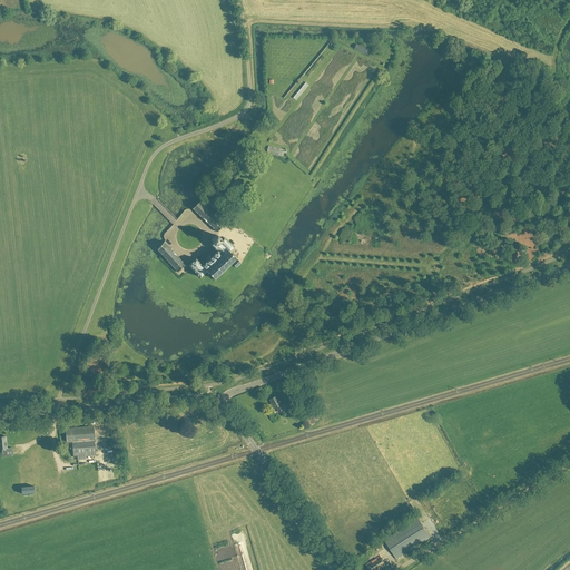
[(356,45),(354,49),(366,55),(369,50),(356,45)]
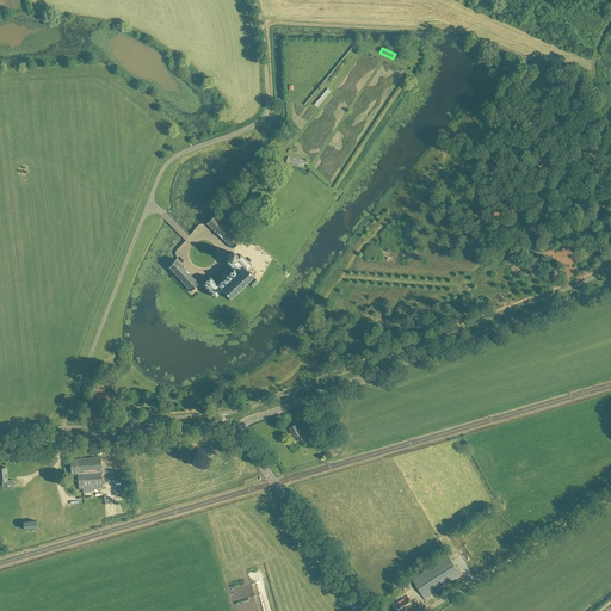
[(331,91),(328,88),(314,105),(318,107),(331,91)]
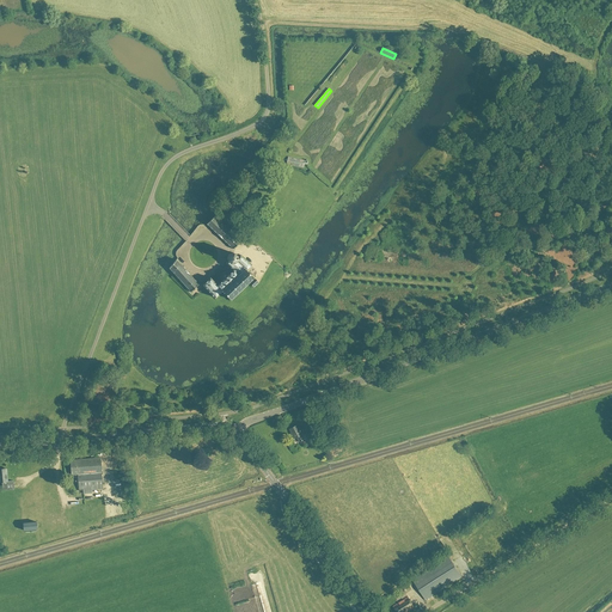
[(286,164),(304,167),(305,160),(287,157),(286,164)]
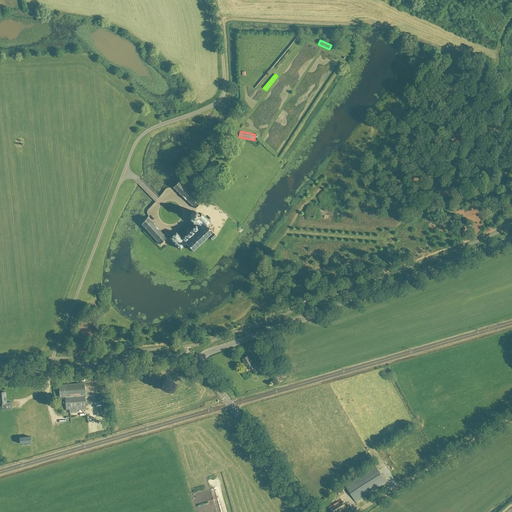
[(184,174),(188,179),(196,171),(191,166),(184,174)]
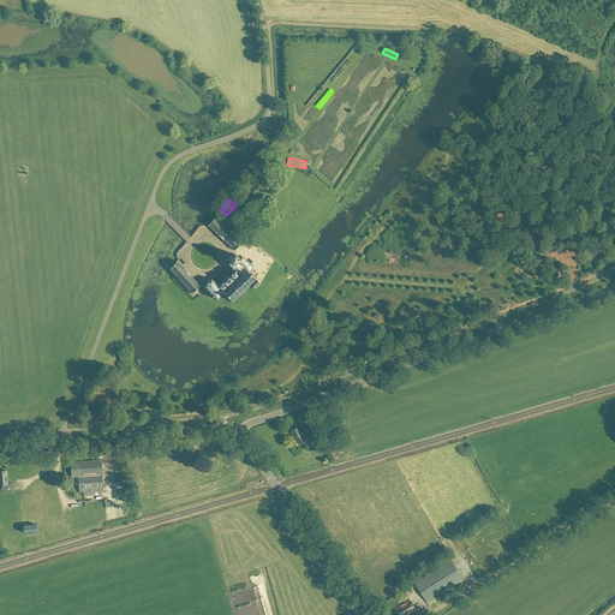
[(218,215),(208,225),(234,250),(242,243),(233,234),(236,232),(218,215)]
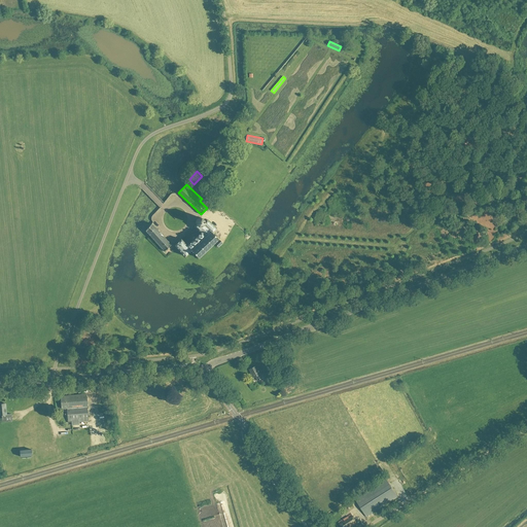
[(207,219),(206,220),(204,222),(203,219),(201,217),(198,218),(196,220),(196,223),(197,224),(195,226),(201,233),(187,245),(181,239),(175,245),(185,256),(191,250),(199,257),(214,243),(217,247),(221,243),(213,234),(215,233),(213,231),(216,229),(207,219)]
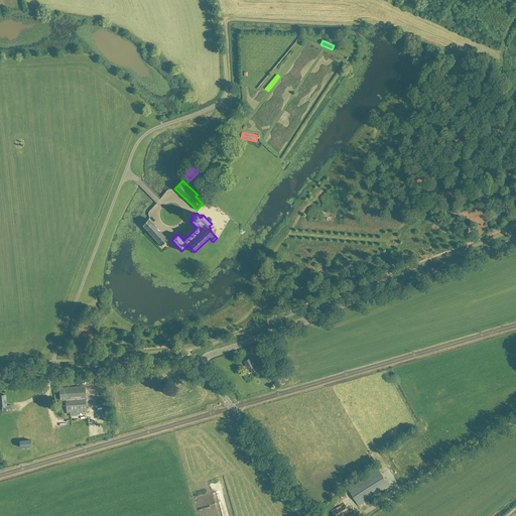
[(146,230),(161,246),(167,240),(148,219),(142,225),(146,230)]
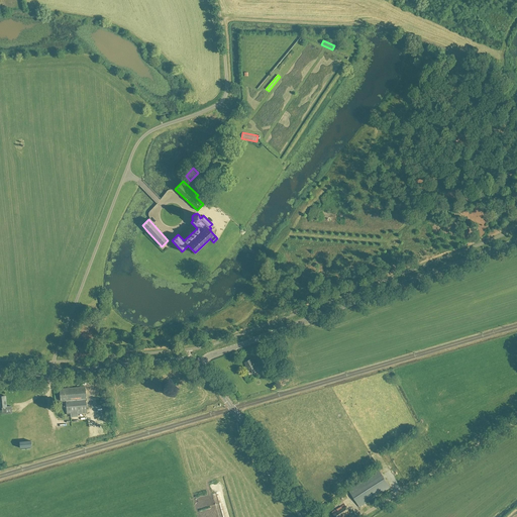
[(0,346),(21,343),(20,339),(6,341),(6,338),(0,338),(0,346)]
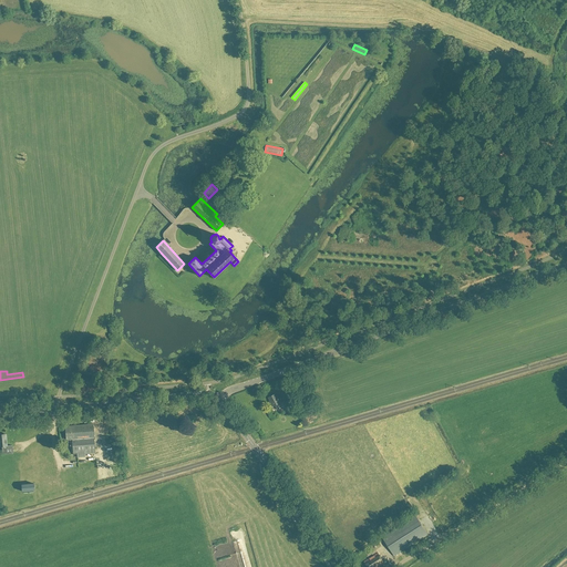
[(276,394),(268,398),(274,406),(276,405),(278,410),(286,405),(284,401),(280,402),(276,394)]
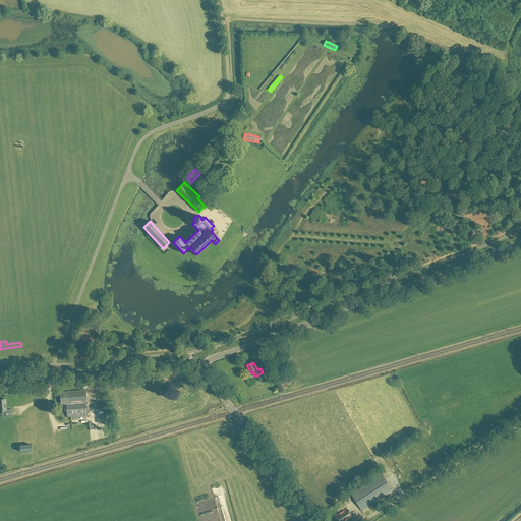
[(87,402),(85,390),(60,392),(61,404),(66,404),(87,402)]
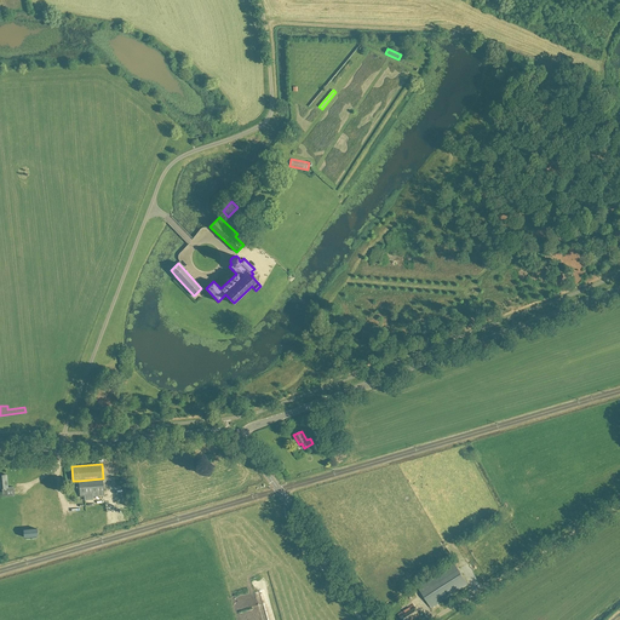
[(9,486),(9,475),(6,475),(0,475),(0,488),(3,488),(3,495),(15,494),(13,487),(7,487),(7,486),(9,486)]
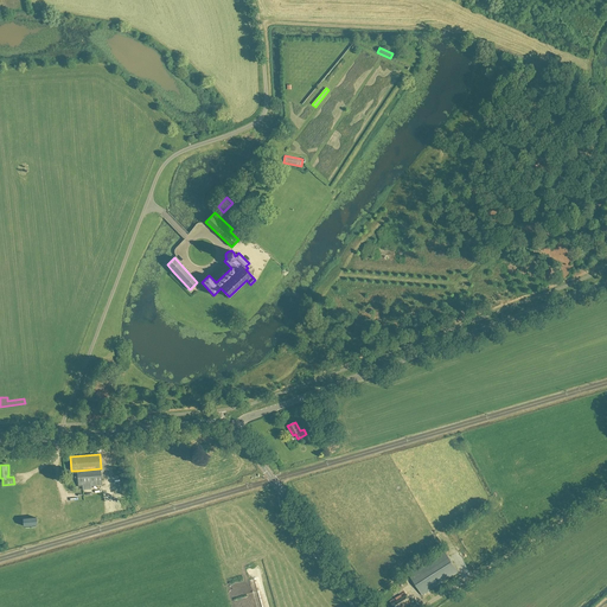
[(102,485),(101,468),(77,471),(78,486),(82,486),(83,490),(90,489),(90,486),(102,485)]
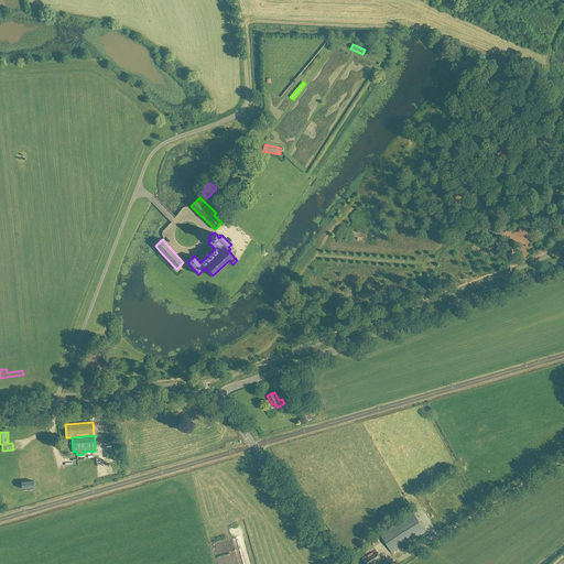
[(425,532),(413,512),(380,534),(392,553),(425,532)]
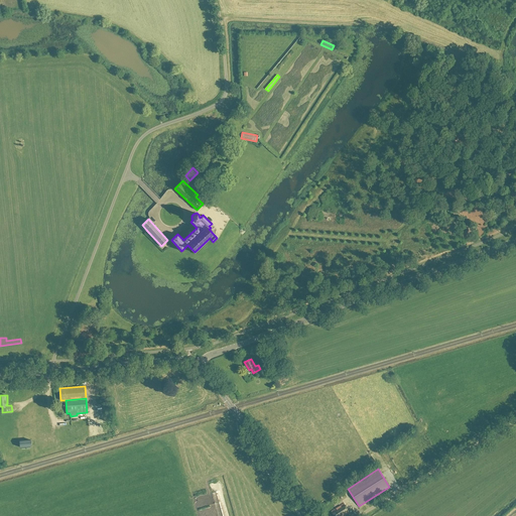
[(344,503),(333,511),(332,511),(334,515),(343,515),(350,511),(348,509),(344,503)]
